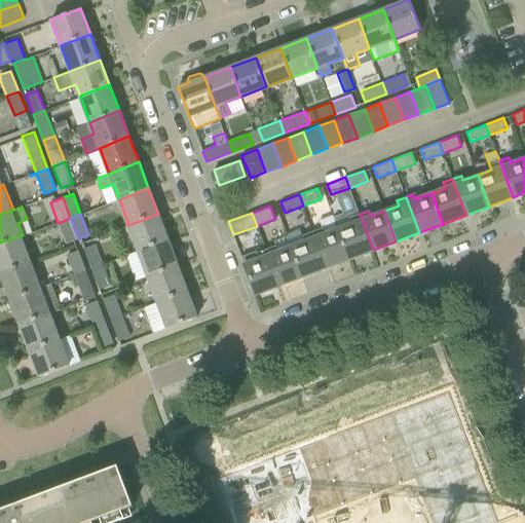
[(138,251),(167,239),(158,214),(128,225),(138,251)]
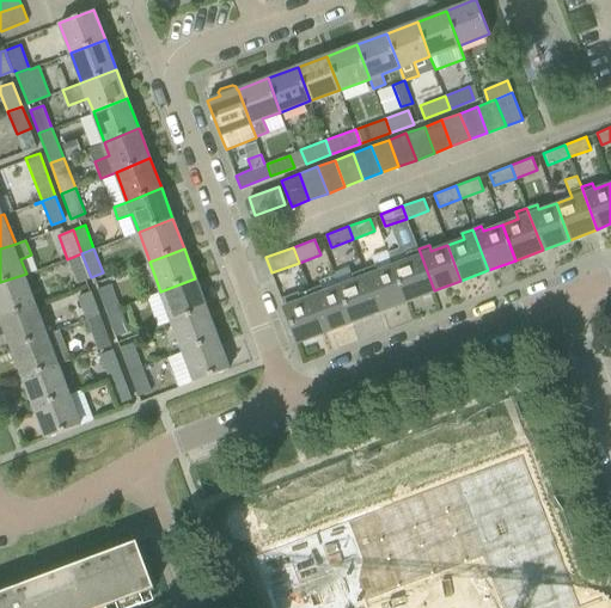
[(434,290),(419,249),(417,249),(407,252),(409,260),(393,266),(407,301),(434,290)]
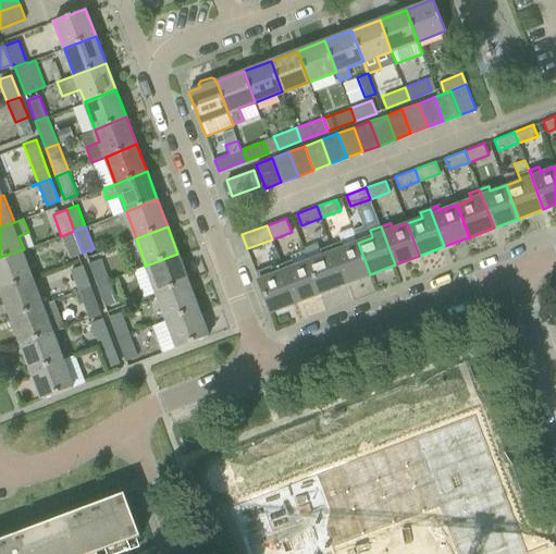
[(70,258),(83,253),(74,231),(61,236),(70,258)]
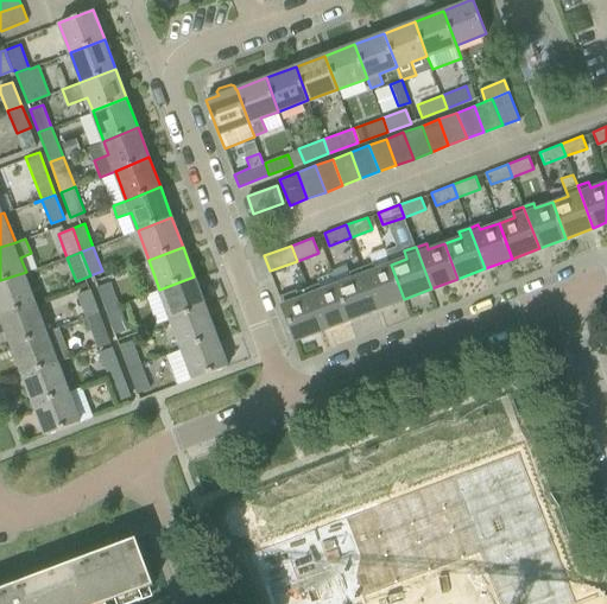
[(372,264),(361,267),(377,310),(404,299),(391,265),(391,264),(374,269),(372,264)]
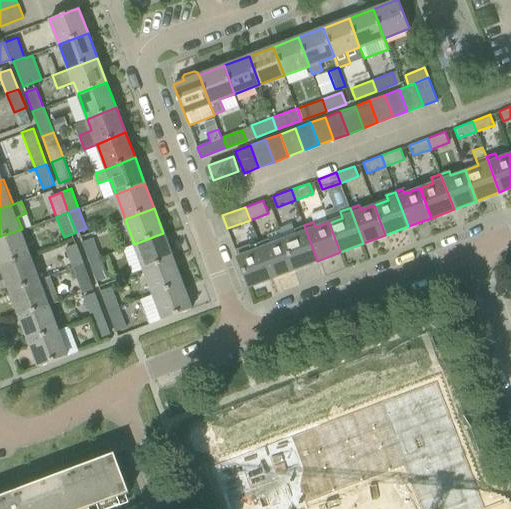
[(295,269),(317,261),(304,225),(295,229),(297,234),(283,239),(295,269)]
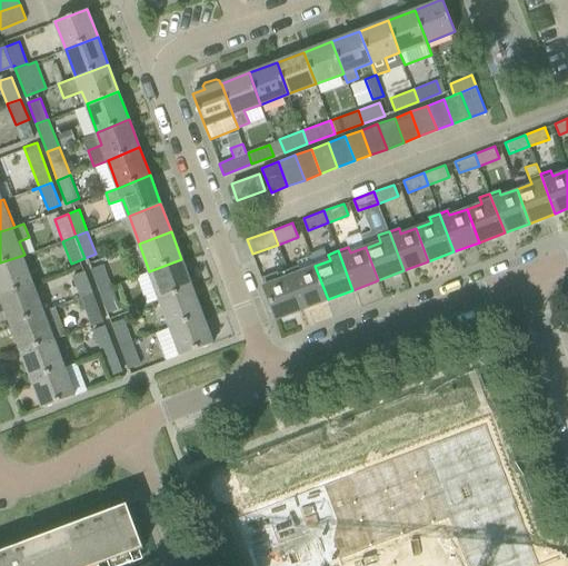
[(0,294),(0,295),(35,281),(25,255),(0,262),(0,294)]
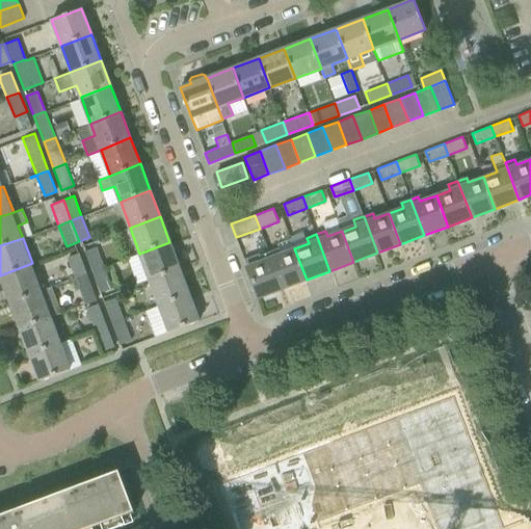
[(150,280),(180,268),(169,242),(139,254),(150,280)]
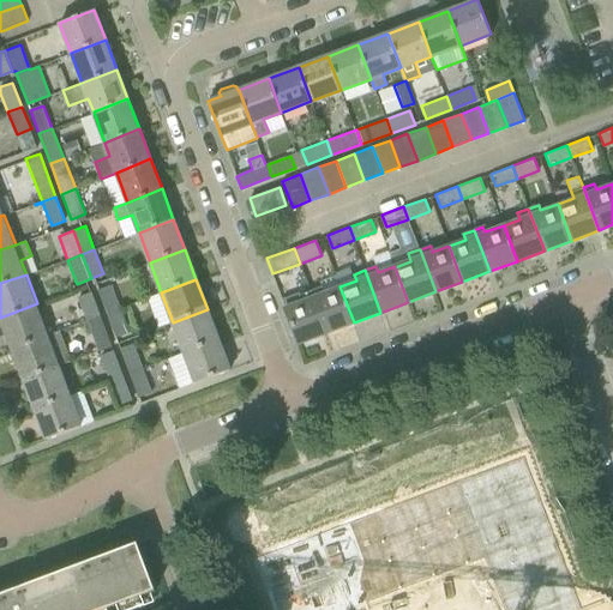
[(106,313),(121,308),(112,284),(97,290),(106,313)]
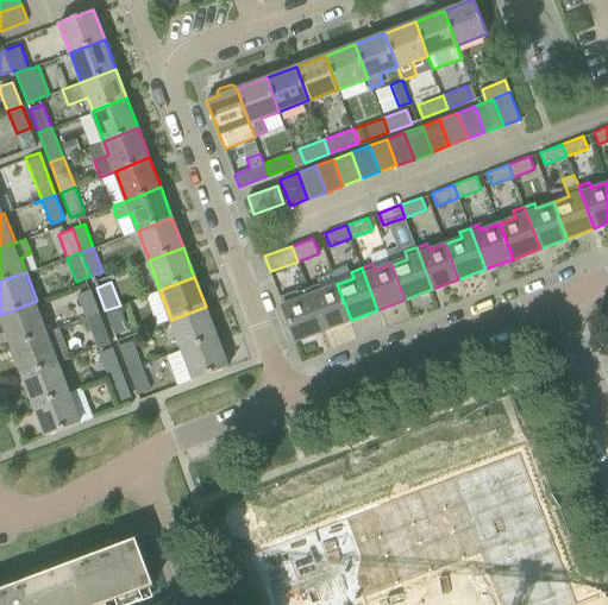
[(337,284),(321,290),(319,283),(307,288),(324,331),(351,320),(337,284)]
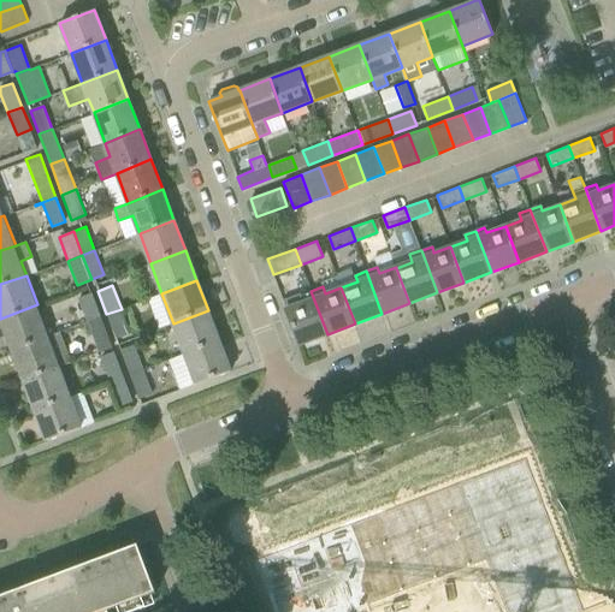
[(300,293),(283,301),(300,344),(327,334),(311,291),(300,296),(300,293)]
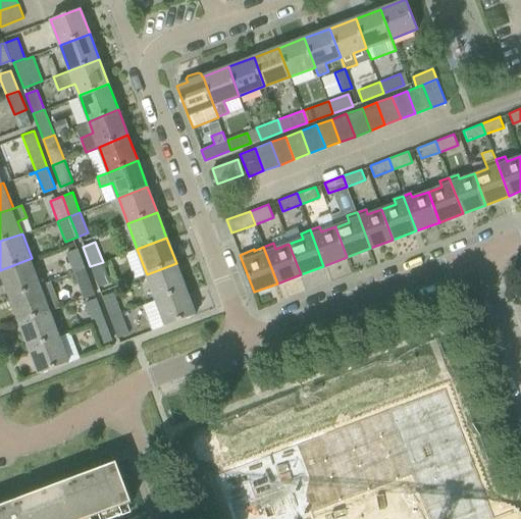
[(72,272),(85,268),(79,249),(65,253),(72,272)]
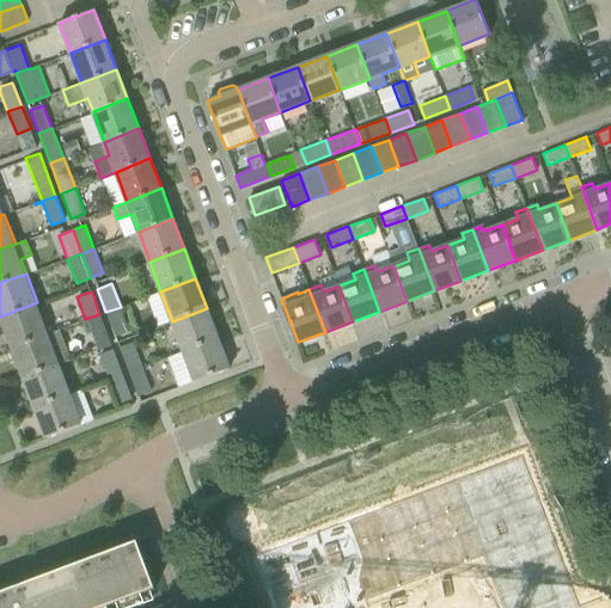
[(12,347),(49,332),(37,302),(0,317),(12,347)]
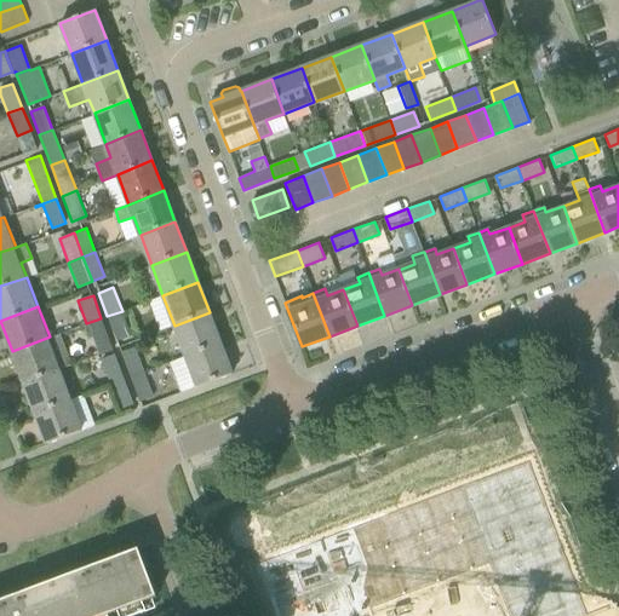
[(118,341),(132,335),(122,311),(107,316),(118,341)]
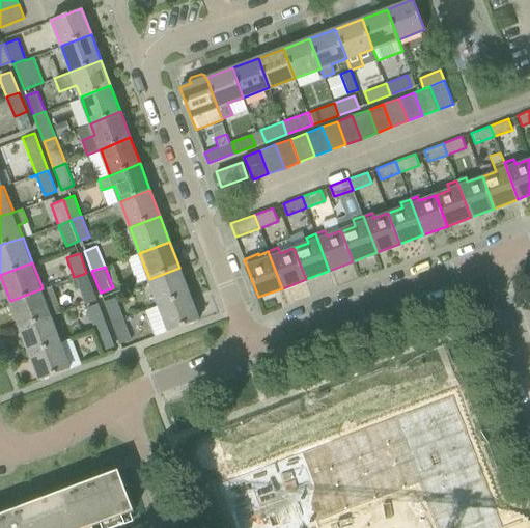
[(159,305),(189,294),(179,268),(149,279),(159,305)]
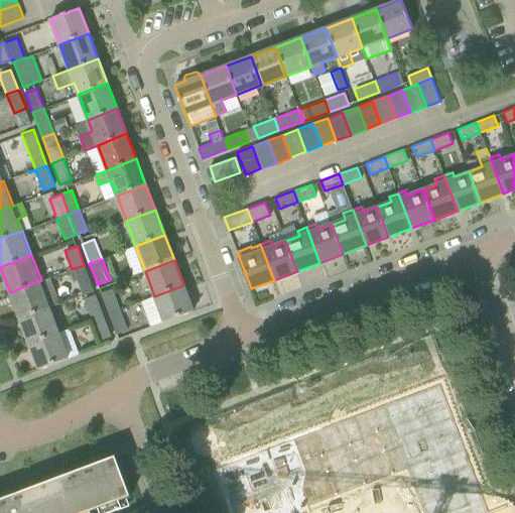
[(82,295),(94,291),(84,265),(72,269),(82,295)]
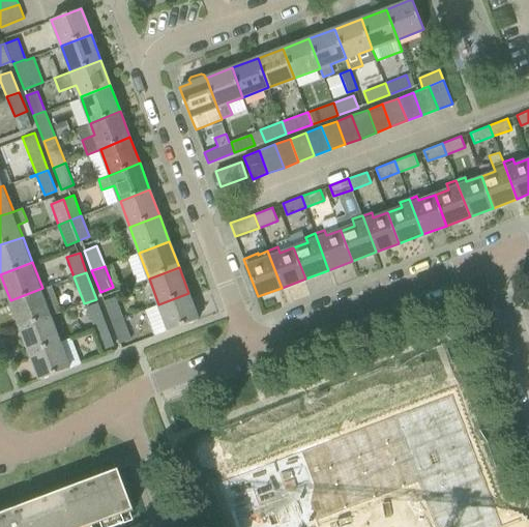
[(20,326),(61,312),(51,285),(42,289),(42,288),(10,300),(20,326)]
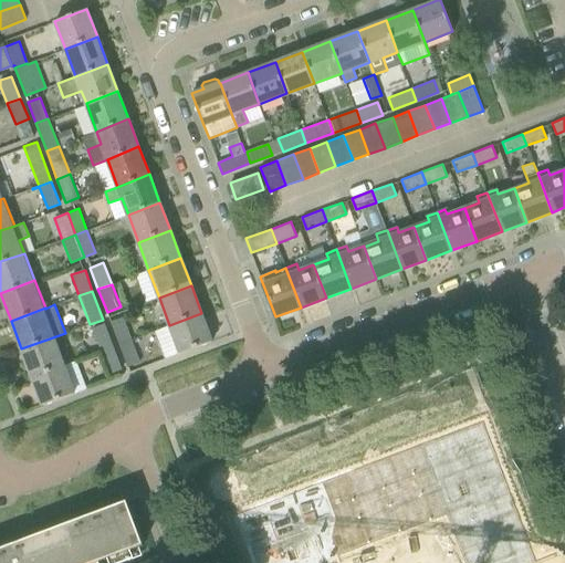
[(211,341),(211,340),(201,313),(169,325),(180,353),(211,341)]
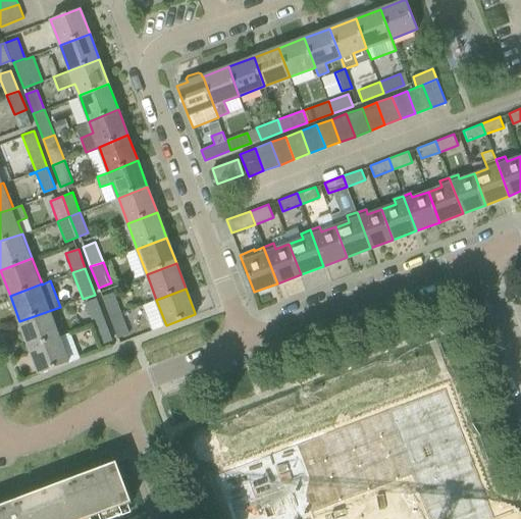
[(110,317),(121,313),(113,293),(102,297),(110,317)]
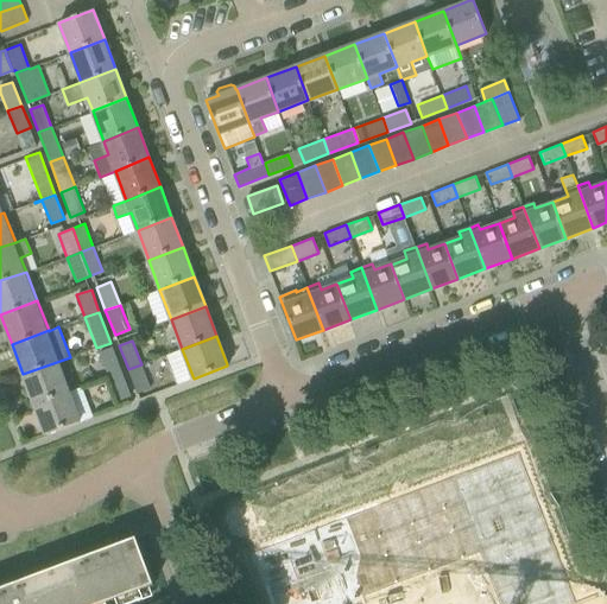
[(108,376),(121,370),(113,348),(99,354),(108,376)]
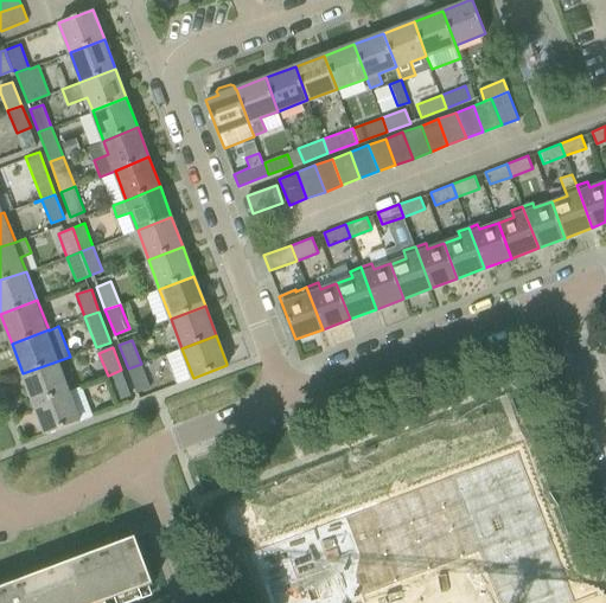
[(57,361),(70,357),(23,373),(34,403),(68,390),(57,361)]
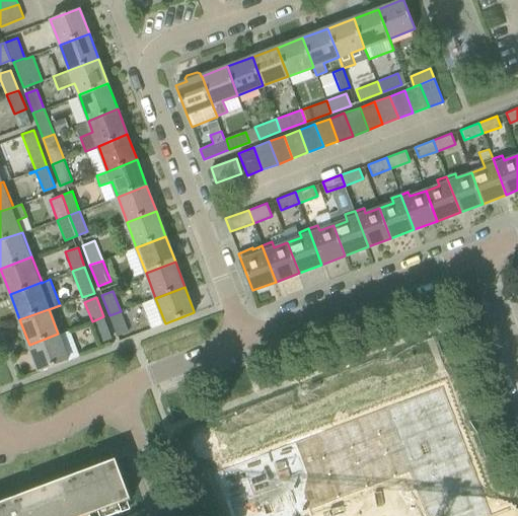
[(118,337),(129,332),(121,311),(109,315),(118,337)]
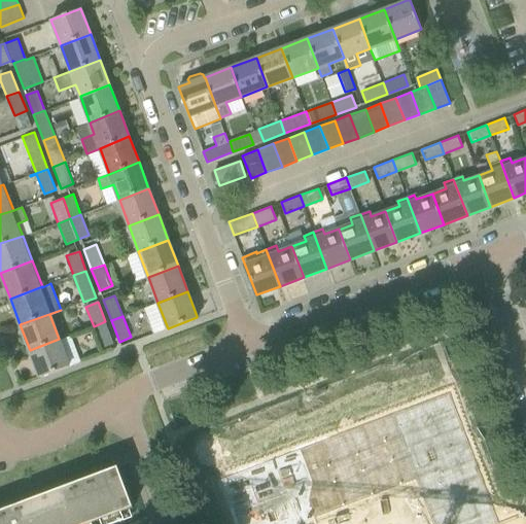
[(102,348),(114,344),(105,321),(94,326),(102,348)]
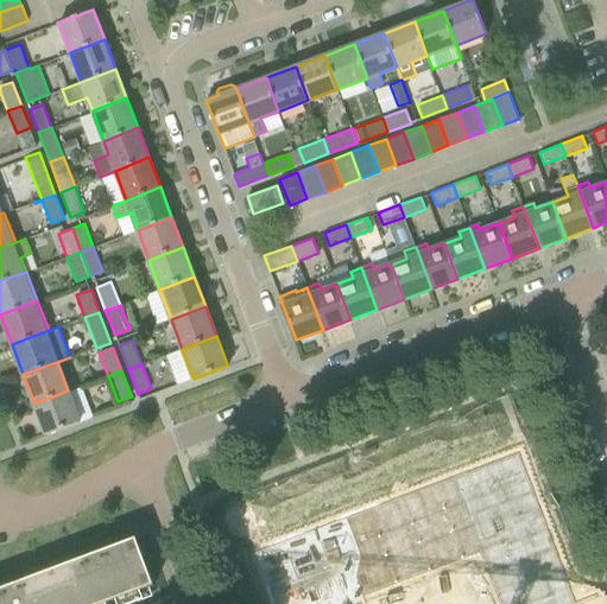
[(80,421),(71,399),(68,390),(35,404),(45,434),(80,421)]
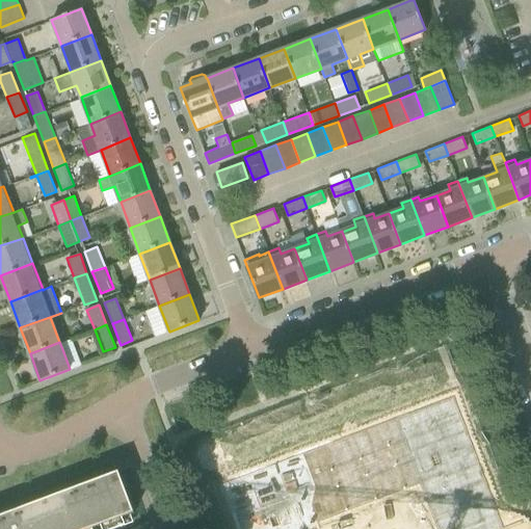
[(452,396),(218,484),(235,528),(524,528),(521,520),(502,527),(452,396)]
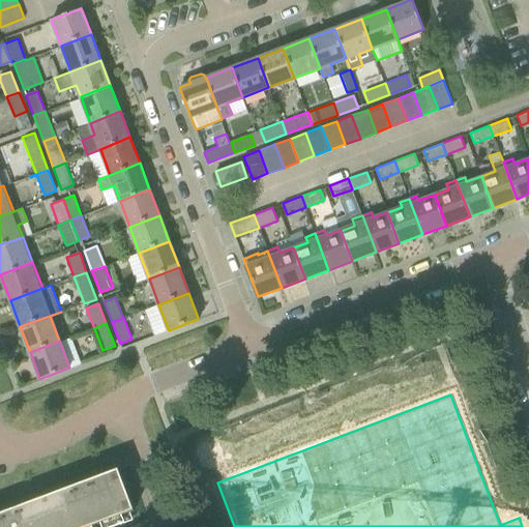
[(57,526),(85,526),(133,509),(118,470),(46,497),(57,526)]
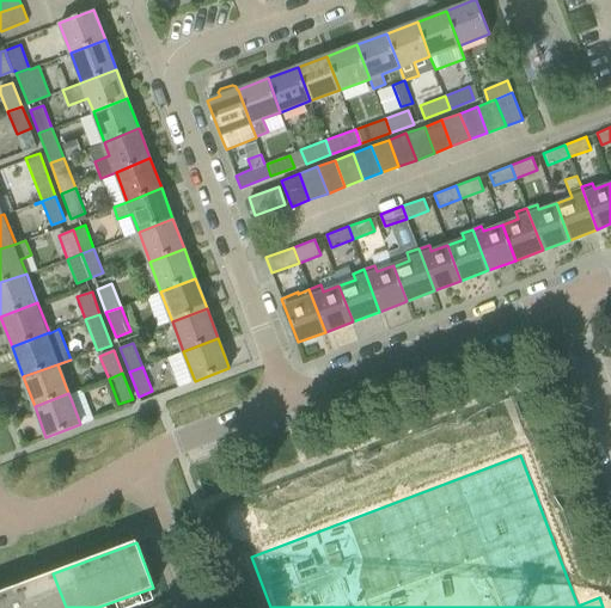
[(0,607),(66,607),(53,573),(0,593),(0,607)]
